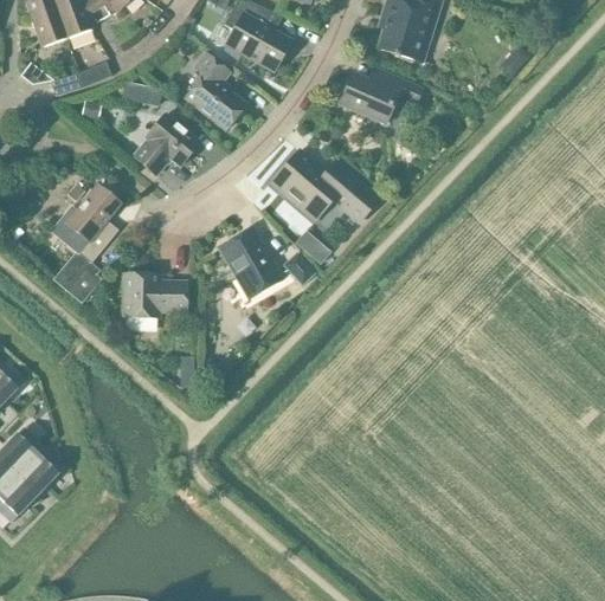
[(68,37),(53,0),(30,0),(26,1),(43,46),(68,37)]
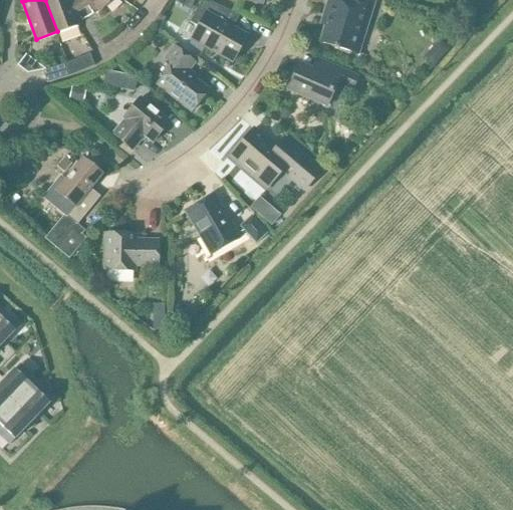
[(45,0),(57,31),(78,24),(77,21),(69,0),(45,0)]
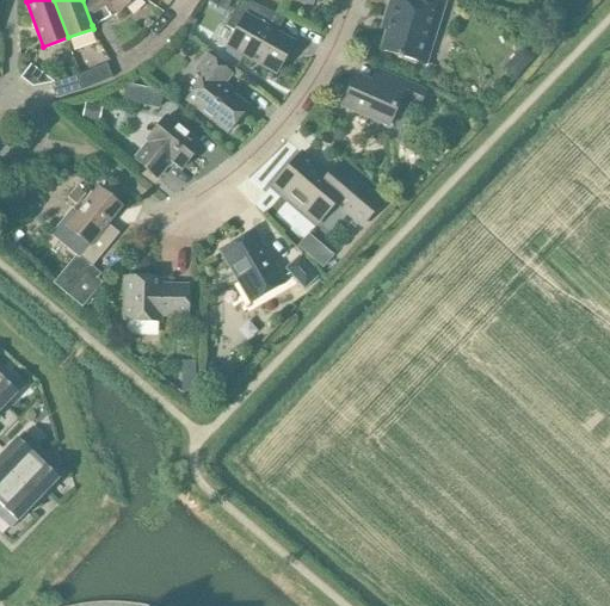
[(82,0),(92,25),(118,10),(119,11),(130,0),(82,0)]
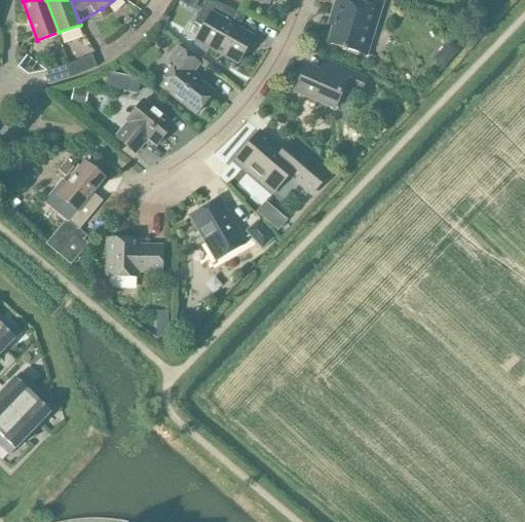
[(196,38),(220,50),(237,61),(253,34),(238,26),(247,12),(218,0),(205,0),(195,20),(203,25),(196,38)]
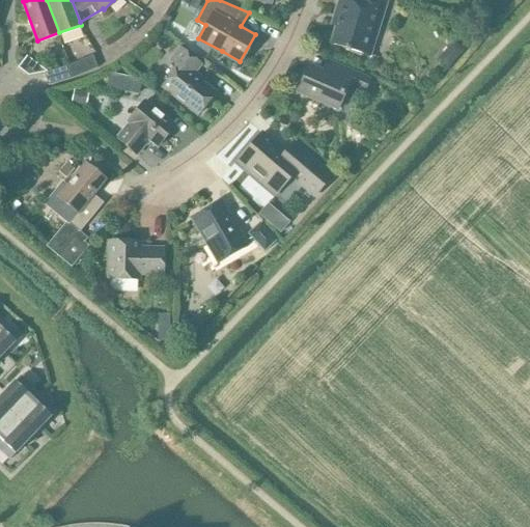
[(332,40),(352,47),(370,53),(387,0),(358,0),(357,3),(349,0),(339,0),(332,22),(336,23),(332,40)]
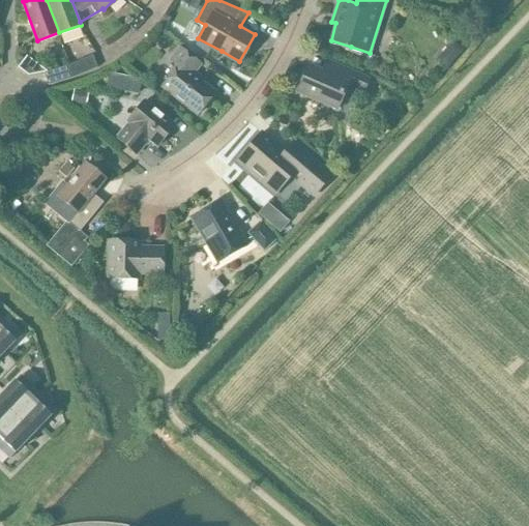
[(453,38),(438,57),(446,64),(463,47),(453,38)]
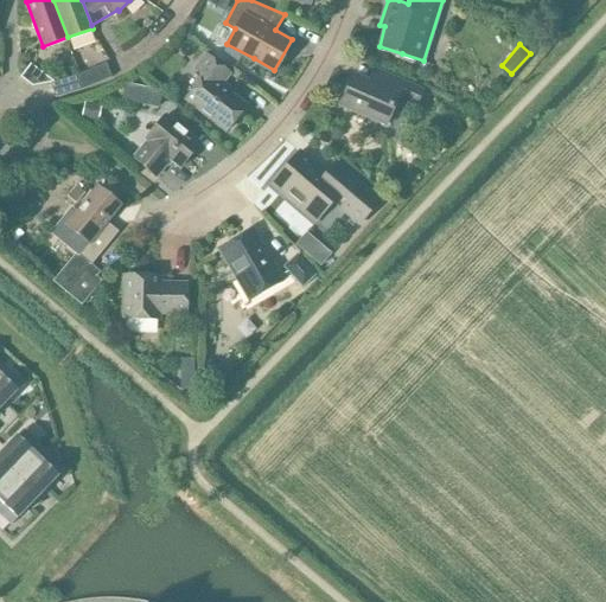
[(186,96),(209,114),(227,128),(247,103),(221,82),(230,70),(208,51),(197,65),(206,72),(186,96)]
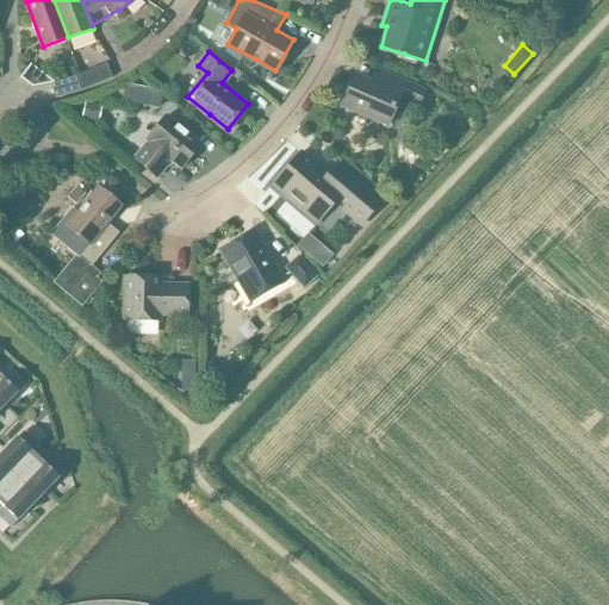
[(107,60),(80,72),(85,86),(113,74),(107,60)]
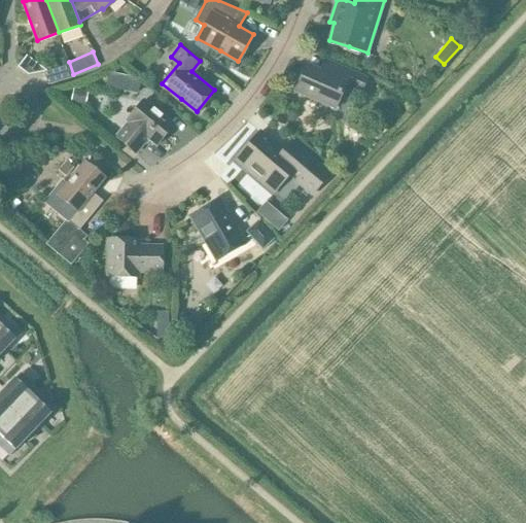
[(295,89),(314,97),(336,106),(347,81),(361,89),(367,76),(331,61),(326,71),(307,63),(295,89)]
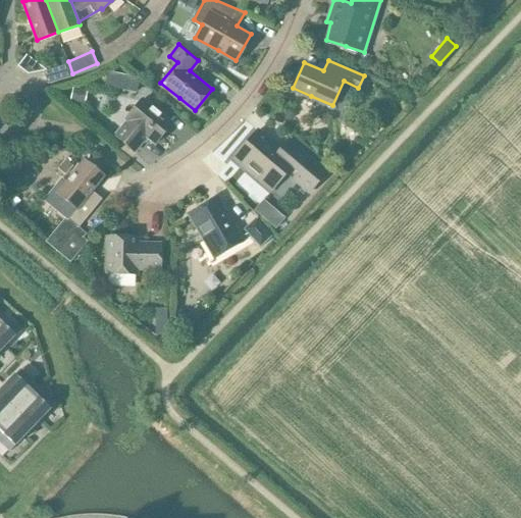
[(72,73),(68,61),(45,68),(48,81),(72,73)]
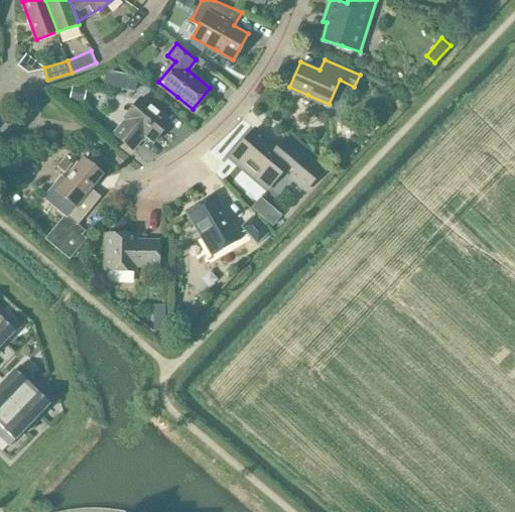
[(73,84),(70,98),(85,101),(88,86),(73,84)]
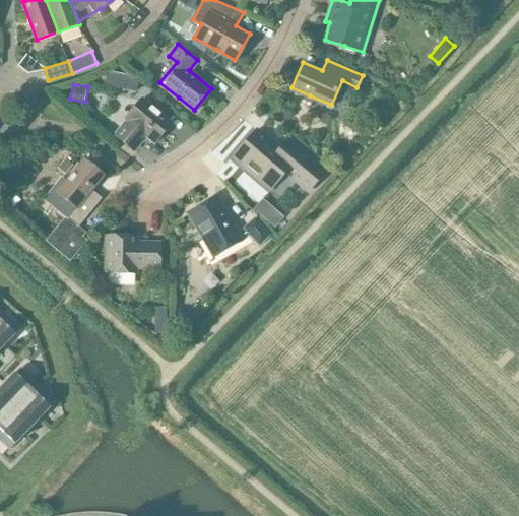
[(128,118),(116,133),(134,148),(146,133),(155,140),(172,121),(142,97),(126,117),(128,118)]
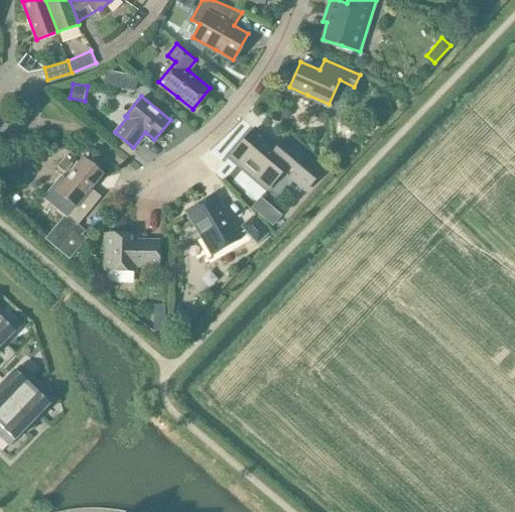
[(326,167),(302,148),(287,135),(278,145),(255,126),(232,153),(269,185),(283,169),(289,174),(288,175),(306,190),(326,167)]
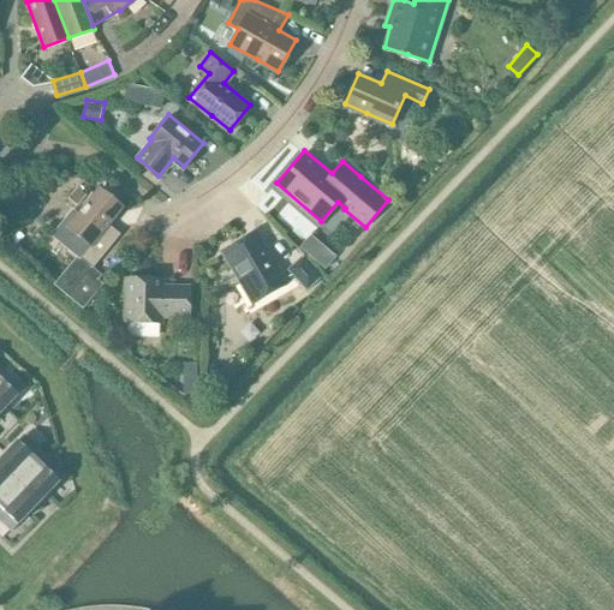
[(78,184),(69,196),(78,203),(88,191),(78,184)]
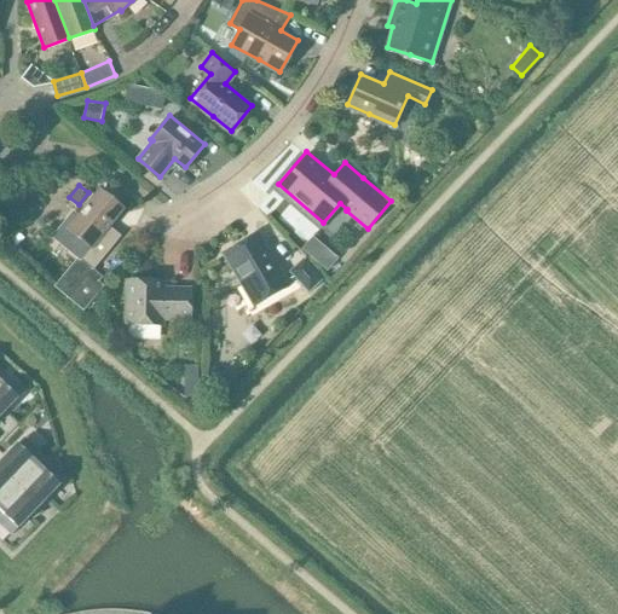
[(94,266),(99,260),(115,241),(103,231),(123,207),(100,187),(85,207),(68,226),(82,238),(73,249),(94,266)]
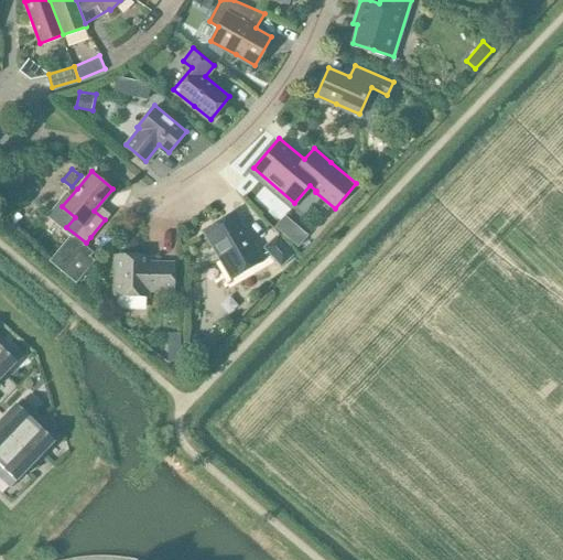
[(17,208),(9,217),(15,223),(22,214),(17,208)]
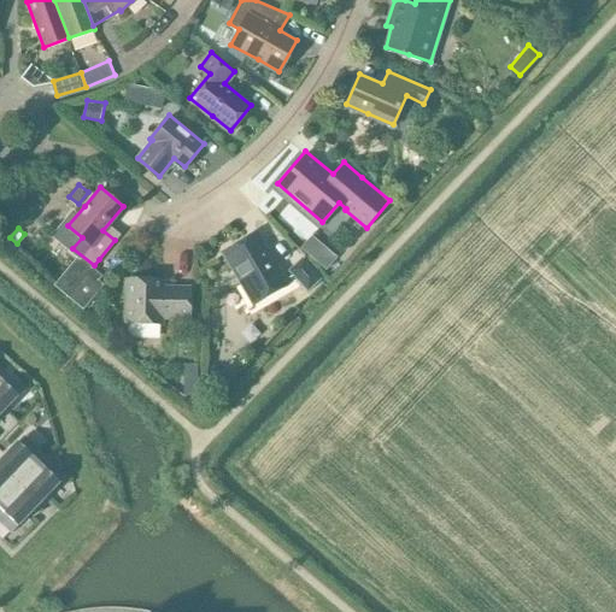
[(312,233),(301,246),(327,268),(338,254),(312,233)]
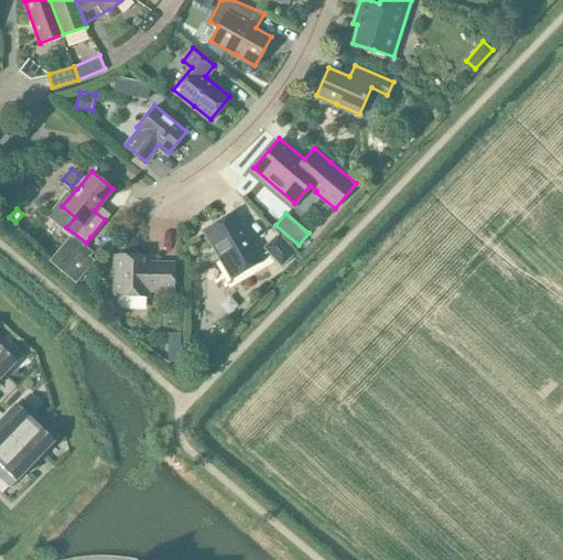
[(205,229),(216,248),(233,277),(263,258),(251,237),(240,218),(234,222),(229,215),(205,229)]
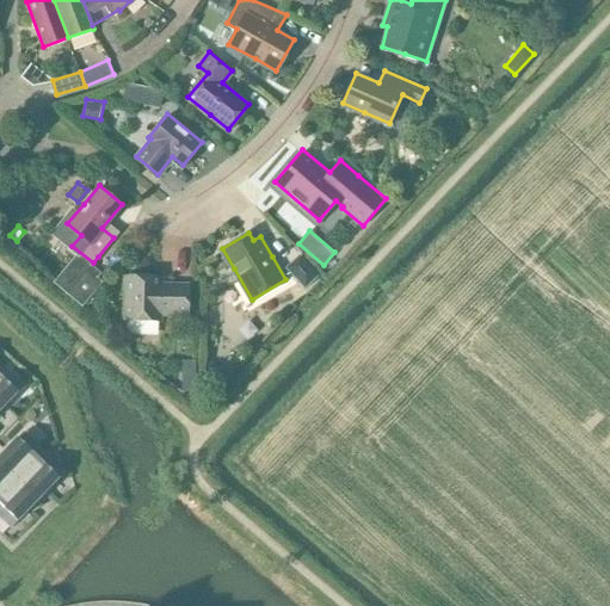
[(318,273),(300,254),(288,265),(306,285),(318,273)]
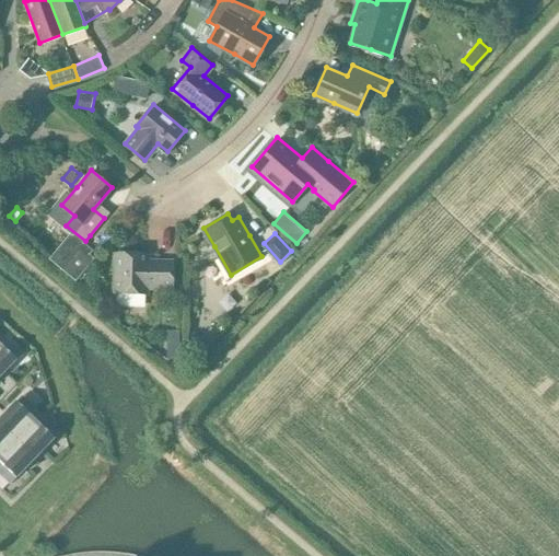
[(49,257),(77,279),(94,257),(68,235),(49,257)]
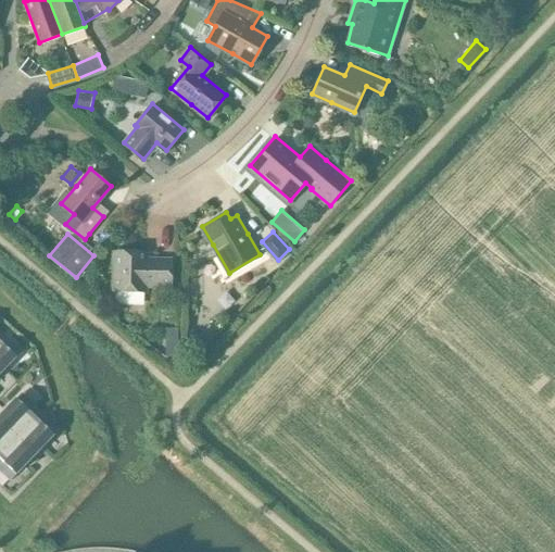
[(115,250),(114,271),(114,289),(147,290),(147,284),(172,285),(172,279),(172,258),(147,256),(147,250),(115,250)]
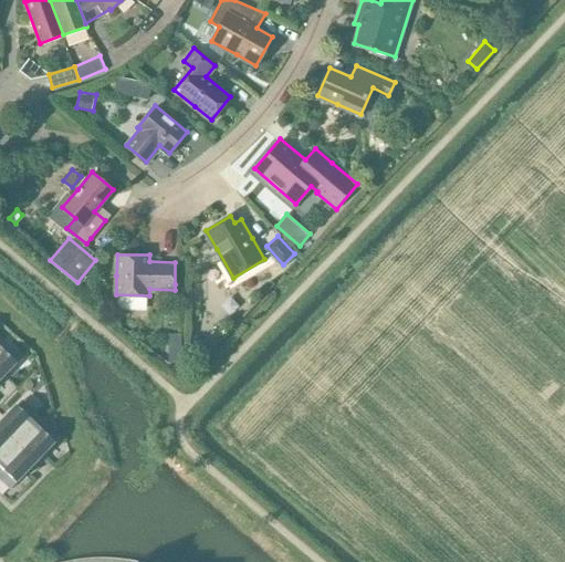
[(181,332),(169,332),(169,362),(182,362),(181,332)]
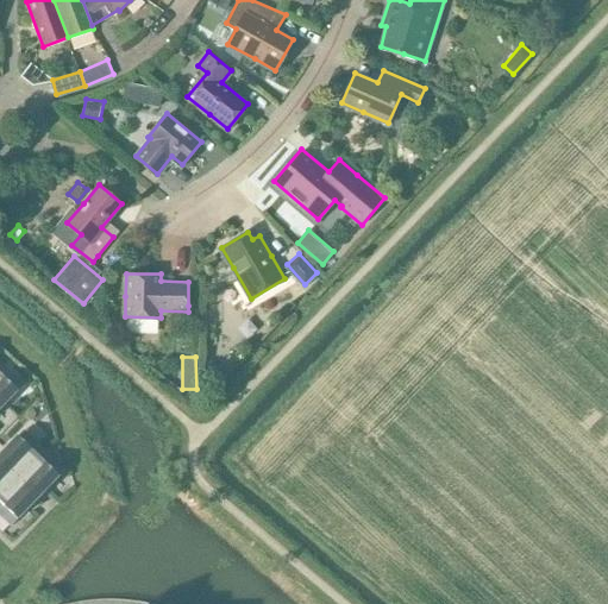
[(207,360),(205,366),(208,371),(217,375),(223,372),(225,367),(223,362),(213,358),(207,360)]
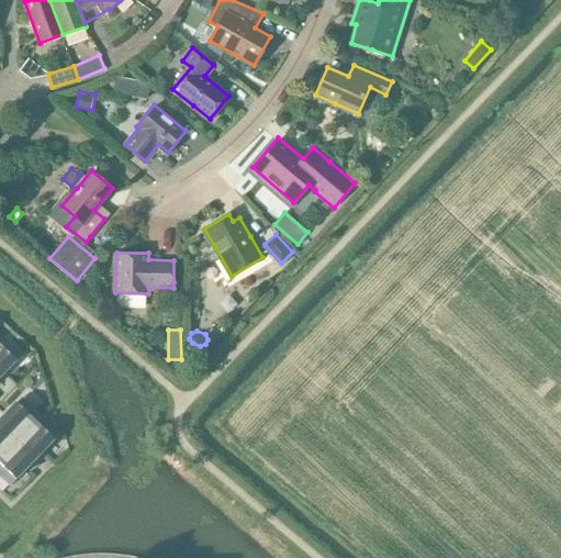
[(3,335),(0,337),(0,376),(17,359),(4,347),(10,341),(3,335)]
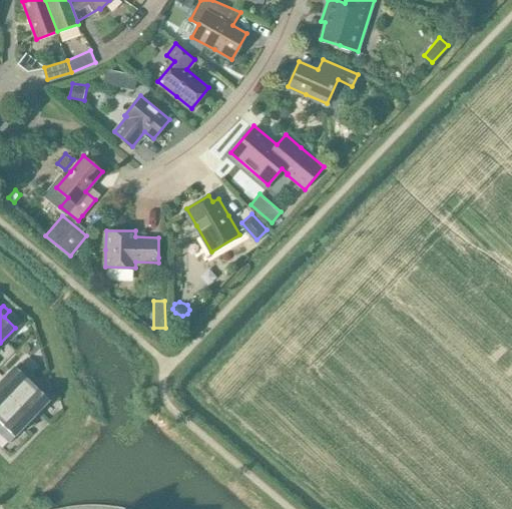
[(13,369),(0,383),(0,389),(14,403),(36,380),(30,375),(25,380),(13,369)]
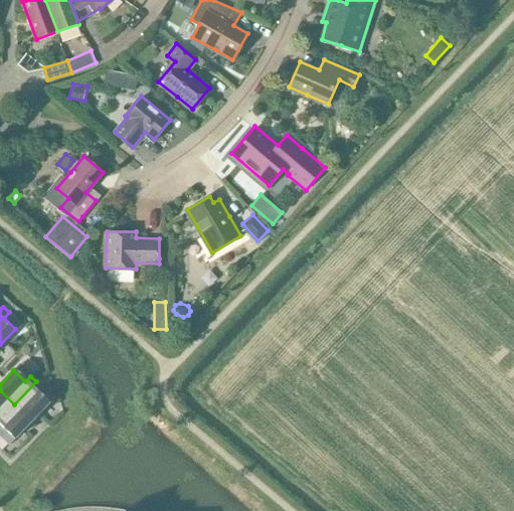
[(36,381),(14,404),(31,421),(48,404),(36,392),(42,387),(36,381)]
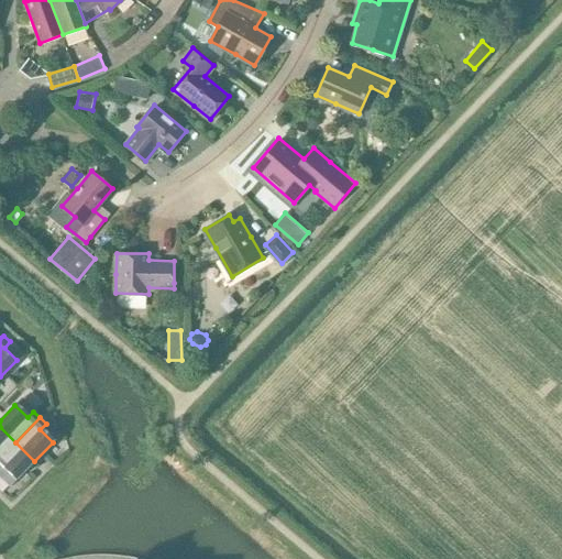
[(0,458),(15,442),(0,427),(0,458)]
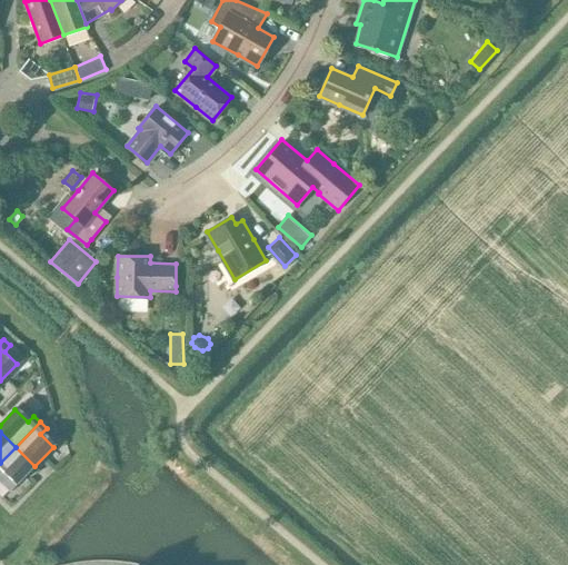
[(17,485),(35,466),(16,447),(0,463),(0,476),(3,473),(17,485)]
